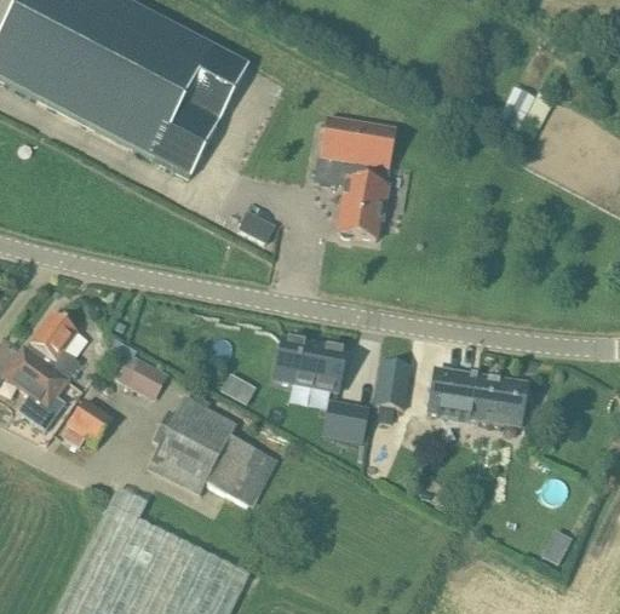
[(247,66),(122,0),(16,0),(0,32),(0,78),(189,177),(247,66)]
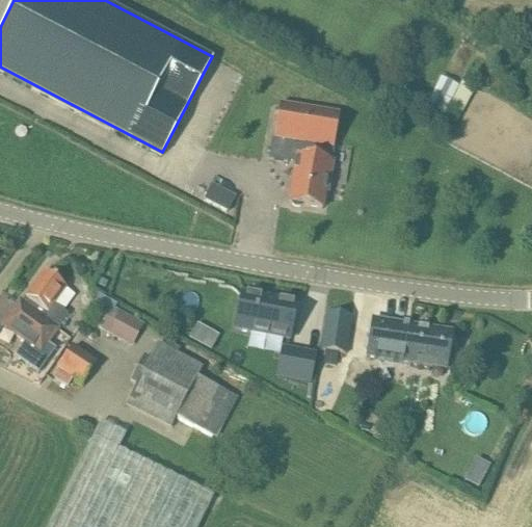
[(280,101),(272,137),(269,155),(288,158),(289,155),(296,156),(289,199),(292,200),(293,203),(299,204),(302,202),(322,205),(326,179),(328,180),(333,158),(330,158),(339,111),(280,101)]
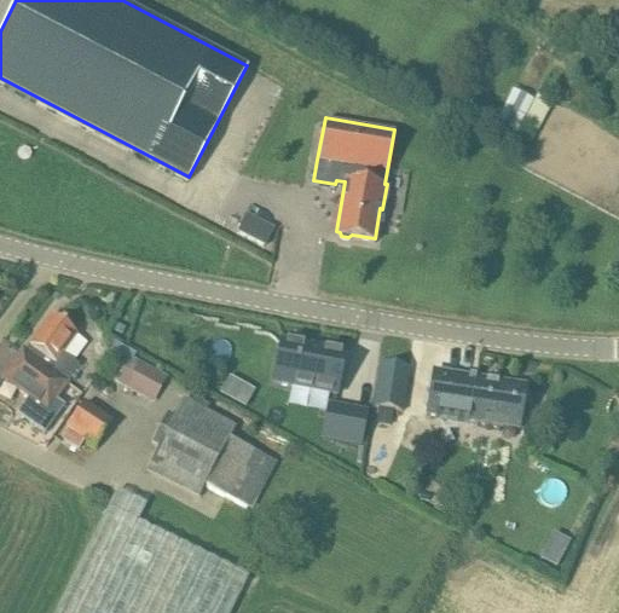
[(270,241),(279,223),(250,207),(241,226),(270,241)]
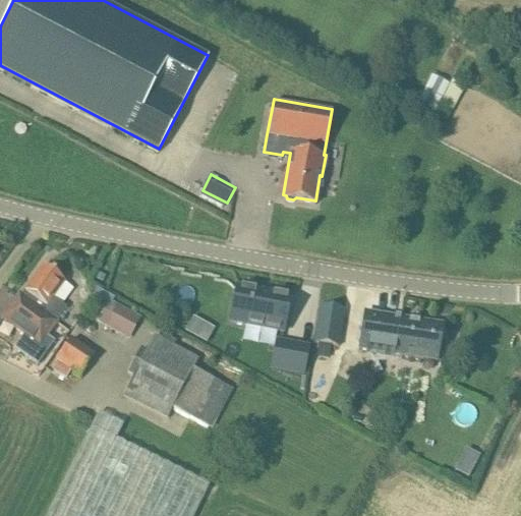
[(27,287),(24,292),(34,299),(30,305),(40,312),(44,306),(58,317),(66,304),(53,295),(66,276),(45,261),(27,287)]
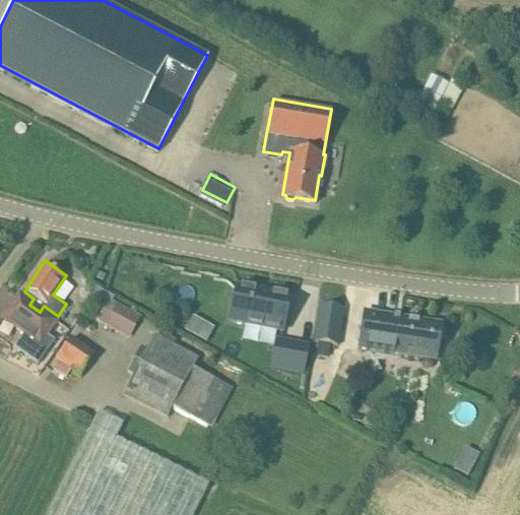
[(283,328),(289,294),(235,283),(228,318),(283,328)]
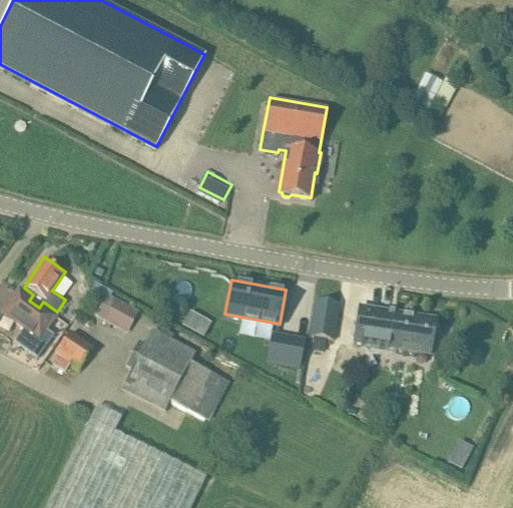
[(33,295),(24,288),(21,286),(6,309),(42,335),(58,312),(57,312),(43,302),(39,308),(29,301),(33,295)]
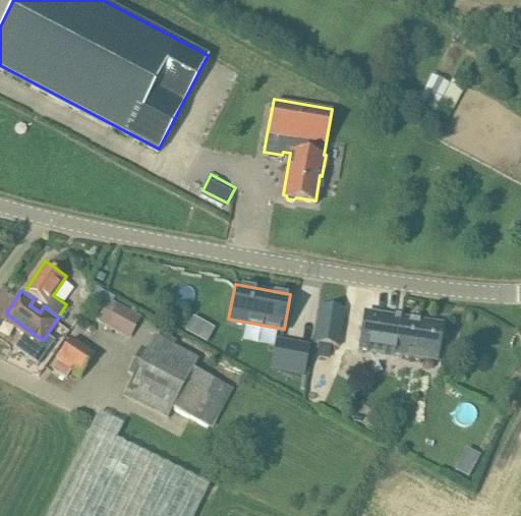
[(139,313),(108,296),(98,314),(129,332),(139,313)]
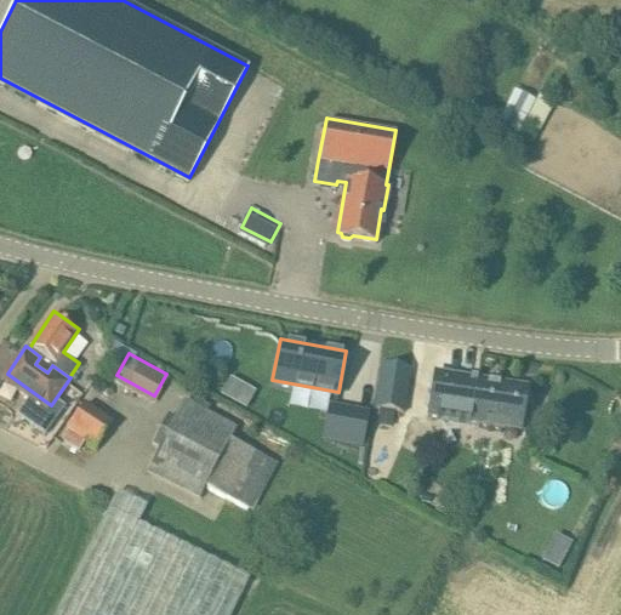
[(404,409),(410,365),(381,362),(375,404),(404,409)]
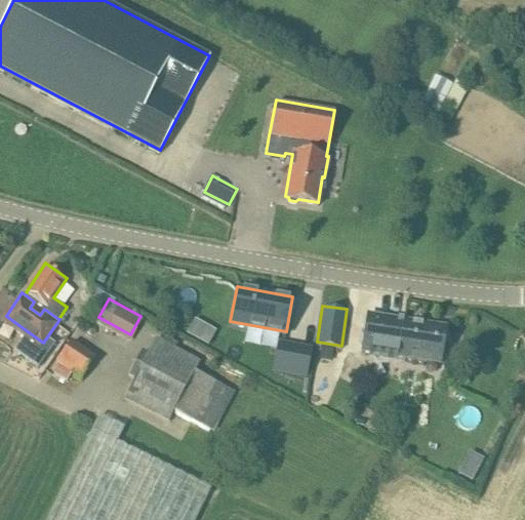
[(449,324),(369,314),(364,349),(444,361),(449,324)]
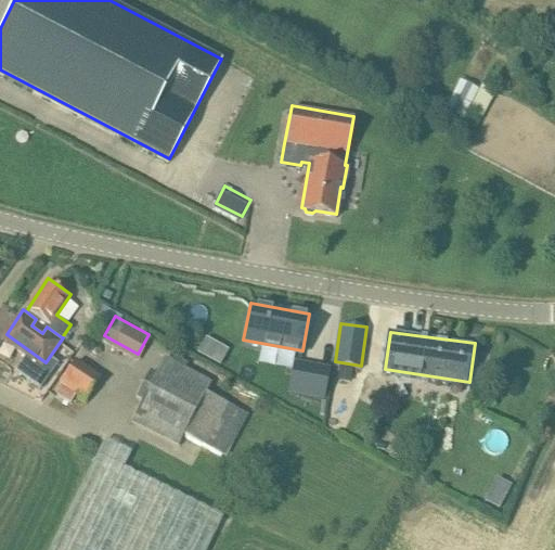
[(211,379),(164,355),(155,372),(149,369),(136,396),(142,399),(133,418),(179,443),(183,432),(227,455),(248,411),(206,389),(211,379)]
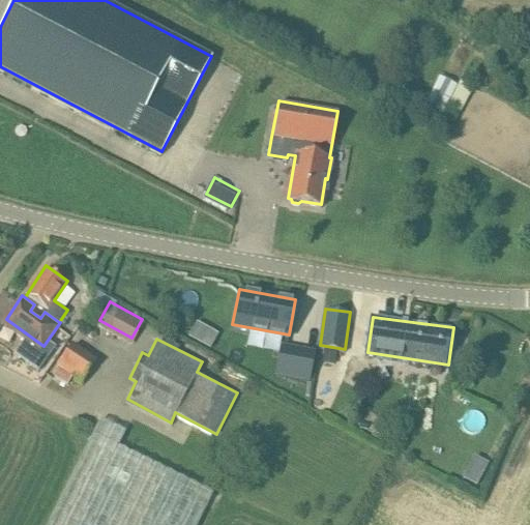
[(95,358),(72,343),(53,373),(66,381),(71,375),(81,381),(95,358)]
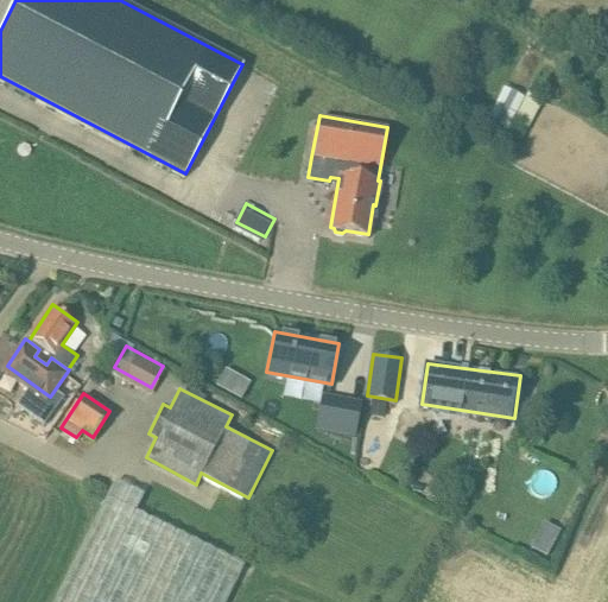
[(360,401),(323,394),(316,425),(354,432),(360,401)]
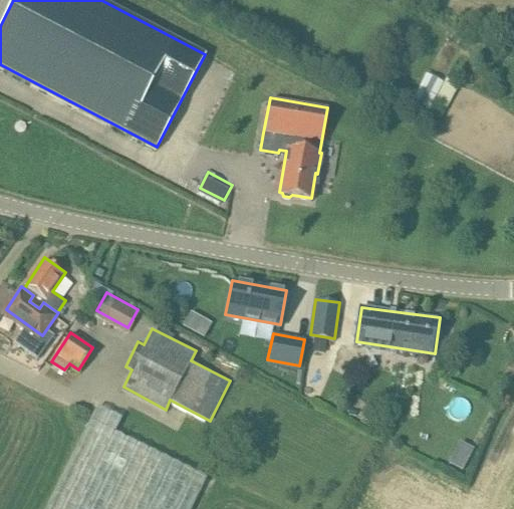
[(121,417),(95,403),(40,508),(190,508),(207,476),(115,429),(121,417)]
